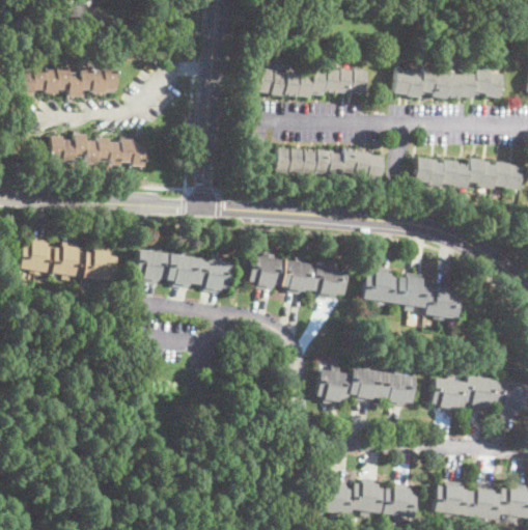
[(109,14),(101,34),(80,27),(78,32),(66,27),(76,6),(67,3),(68,0),(92,0),(90,6),(109,14)]
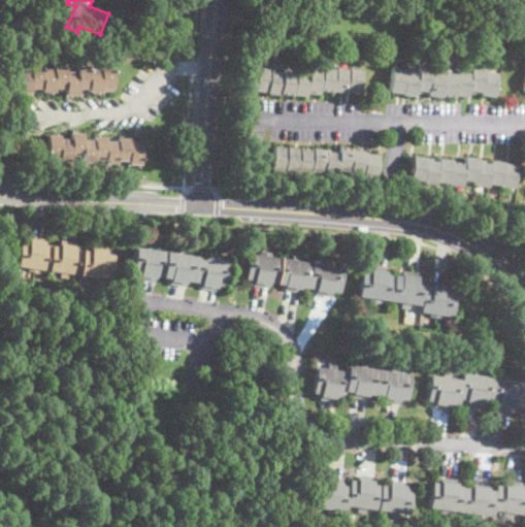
[(117,65),(117,93),(92,92),(92,89),(81,89),(81,96),(69,96),(69,90),(58,89),(58,93),(45,93),(45,90),(35,90),(35,95),(22,95),(22,69),(33,69),(34,65),(46,66),(46,69),(58,69),(58,65),(70,66),(69,73),(80,73),(81,66),(93,66),(93,69),(104,70),(104,65),(117,65)]
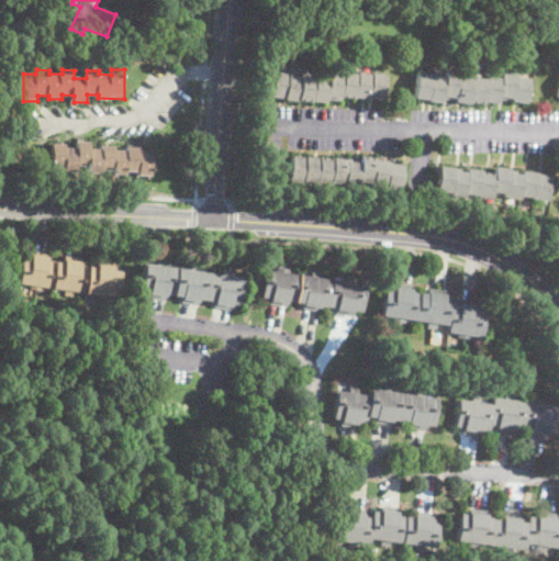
[(333,71),(347,74),(375,73),(389,76),(386,101),(343,98),(343,101),(331,100),(330,104),(314,101),(314,103),(301,103),(274,97),(278,71),(319,78),(319,76),(333,78),(333,71)]
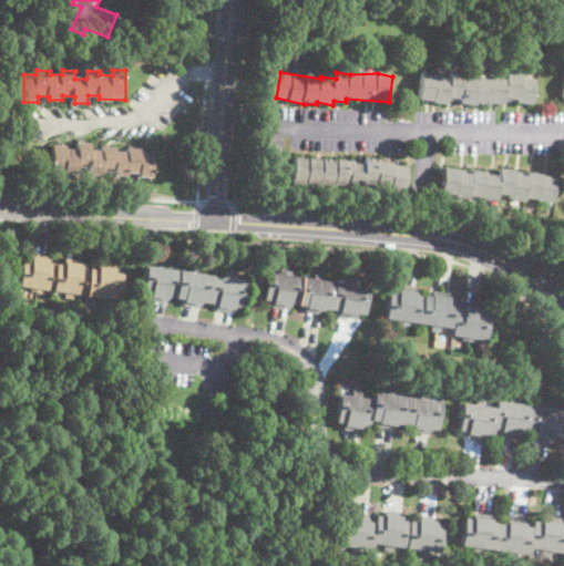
[(467,79),(480,81),(480,79),(494,81),(495,78),(509,81),(510,73),(536,80),(533,105),(506,99),(505,105),(491,103),(491,106),(462,103),(463,100),(450,99),(450,104),(421,100),(424,74),(452,80),(453,72),(467,74),(467,79)]
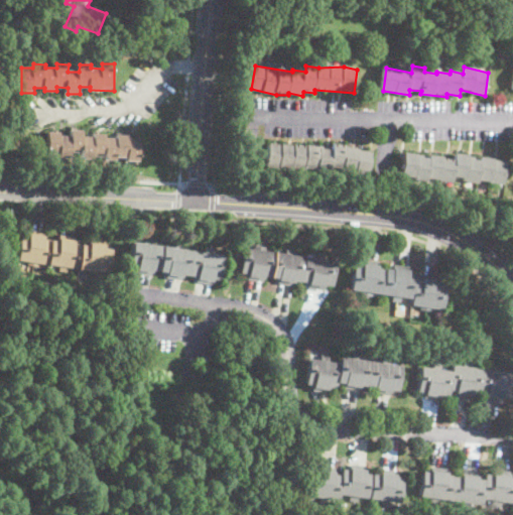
[(85,137),(95,137),(95,134),(107,134),(107,138),(130,135),(130,139),(142,139),(141,161),(128,161),(129,157),(118,157),(118,160),(105,160),(106,156),(95,156),(95,159),(83,159),(83,153),(73,152),(73,158),(60,158),(60,154),(49,154),(49,132),(73,136),(73,130),(85,130),(85,137)]
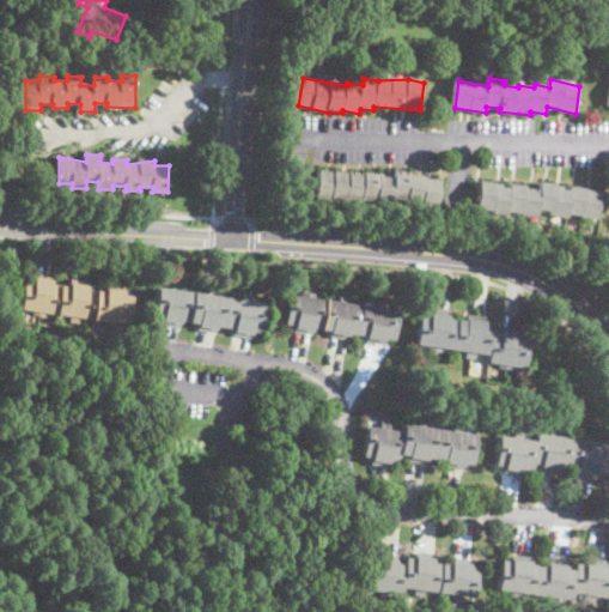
[(336,173),(366,173),(396,179),(397,171),(442,181),(438,208),(395,198),(394,206),(361,199),(360,203),(317,199),(322,170),(336,173)]
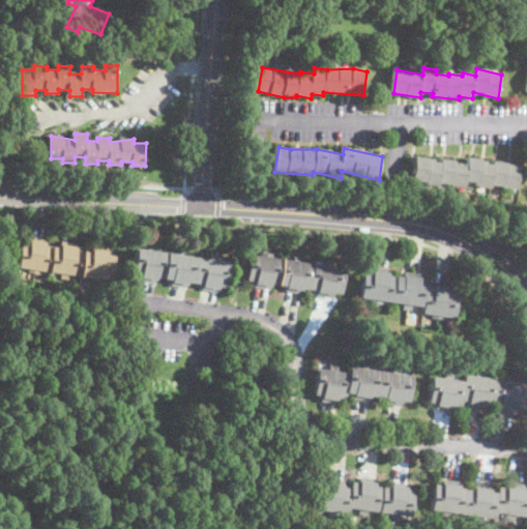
[(441,163),(442,159),(468,165),(469,158),(482,159),(482,165),(496,166),(496,162),(521,167),(518,189),(493,185),(493,188),(479,186),(479,183),(467,181),(466,187),(440,183),(440,186),(427,185),(427,182),(413,181),(416,157),(431,158),(430,162),(441,163)]
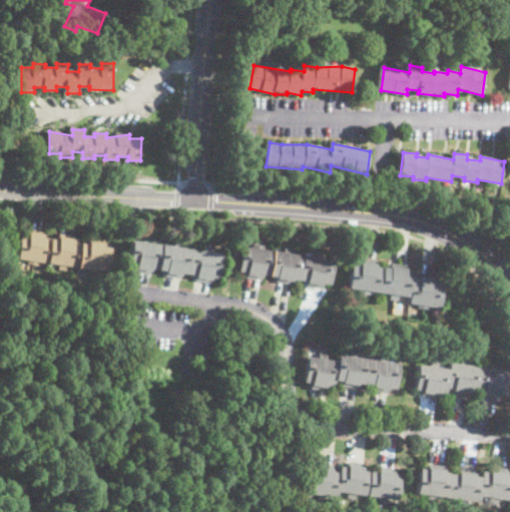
[(505,199),(503,212),(488,209),(490,197),(505,199)]
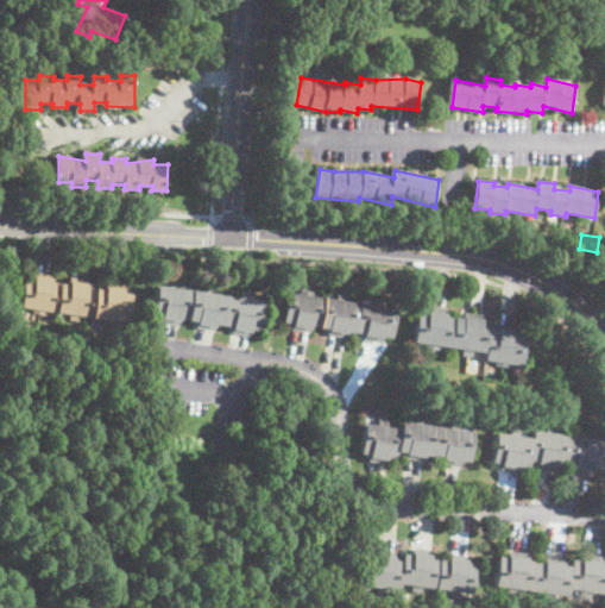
[(55,279),(55,283),(73,287),(74,282),(92,284),(90,289),(109,292),(109,283),(127,286),(127,294),(137,295),(133,323),(119,321),(119,326),(107,325),(107,318),(83,315),(82,320),(73,319),(73,314),(48,311),(46,315),(35,314),(36,309),(23,307),(26,280),(37,281),(38,276),(55,279)]
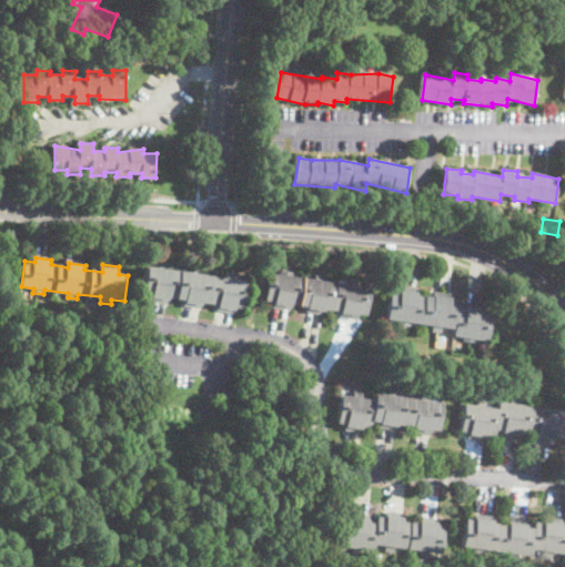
[(172,264),(171,270),(195,273),(195,267),(204,269),(203,275),(229,279),(230,273),(239,275),(238,280),(250,282),(246,309),(239,306),(238,314),(219,312),(220,305),(204,303),(204,310),(185,306),(187,301),(171,297),(170,305),(153,302),(153,295),(144,294),(149,266),(161,269),(162,263),(172,264)]
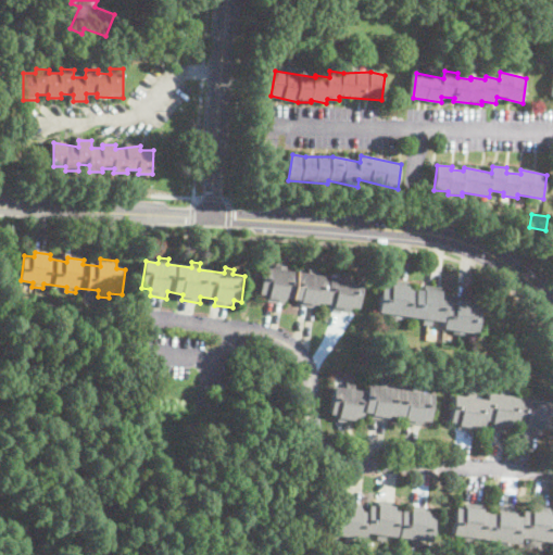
[(291,267),(291,272),(343,279),(344,275),(356,276),(356,281),(365,282),(362,310),(353,308),(352,315),(335,312),(336,305),(321,303),(319,310),(302,307),(303,301),(288,299),(287,304),(269,302),(271,295),(262,294),(265,268),(277,269),(278,265),(291,267)]
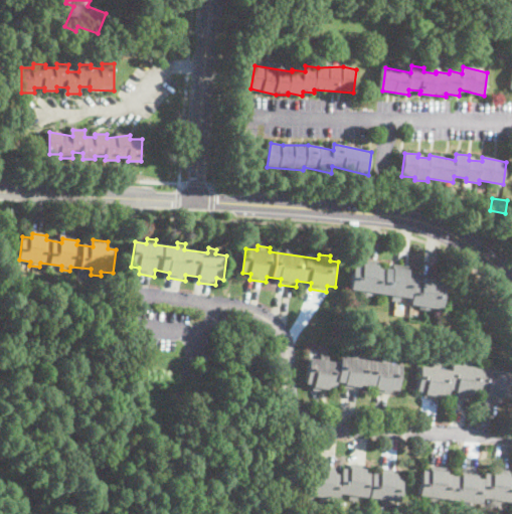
[(380,265),(379,269),(410,270),(410,273),(417,274),(416,281),(423,282),(424,279),(440,280),(440,283),(447,284),(444,309),(433,308),(433,311),(422,310),(423,306),(413,305),(413,298),(403,297),(402,302),(394,301),(395,295),(374,293),(373,297),(363,296),(363,291),(353,290),(355,265),(364,266),(365,263),(380,265)]
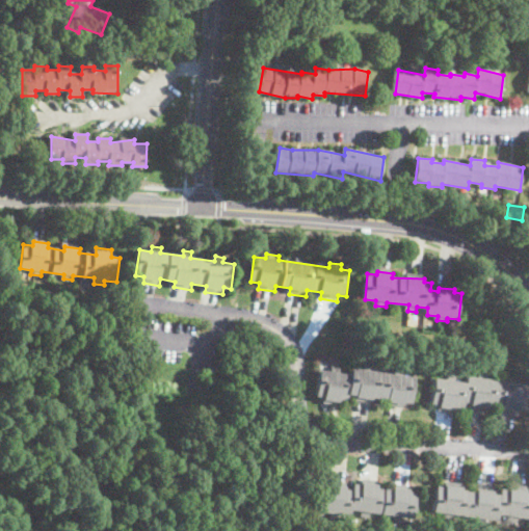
[(375,366),(374,372),(397,375),(398,370),(406,371),(405,376),(417,378),(414,404),(405,403),(404,408),(389,406),(390,399),(374,397),(373,404),(358,401),(359,395),(351,394),(350,401),(342,400),(341,406),(325,404),(326,397),(318,396),(322,371),(334,373),(335,367),(342,368),(342,374),(353,376),(354,369),(366,370),(366,365),(375,366)]
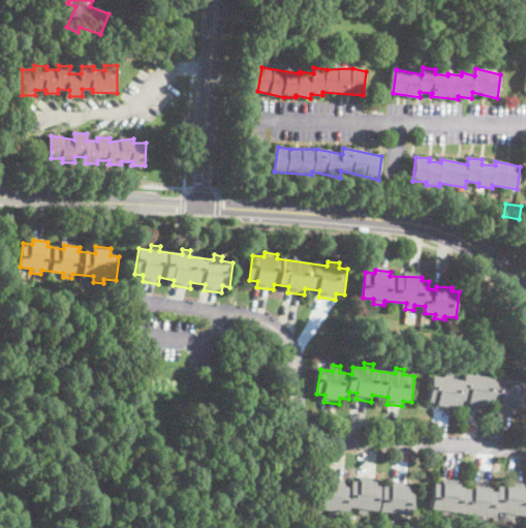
[(487,372),(487,378),(509,381),(509,375),(518,377),(518,382),(525,383),(525,409),(518,408),(517,414),(500,412),(501,405),(487,403),(486,409),(470,407),(471,401),(463,400),(462,407),(454,406),(453,412),(437,410),(438,403),(431,402),(434,377),(466,381),(467,375),(477,376),(478,371),(487,372)]
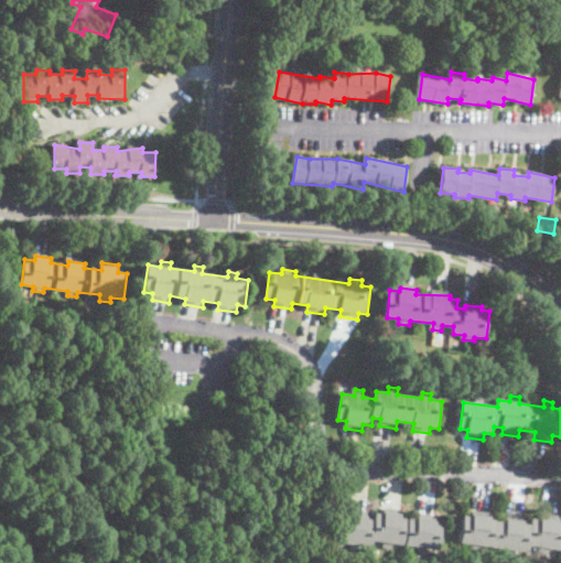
[(527,516),(527,519),(541,520),(542,513),(559,516),(558,521),(560,521),(560,549),(552,548),(551,555),(541,554),(542,547),(530,545),(530,548),(518,547),(518,550),(462,543),(465,515),(473,516),(474,509),(493,511),(493,517),(507,518),(507,513),(527,516)]
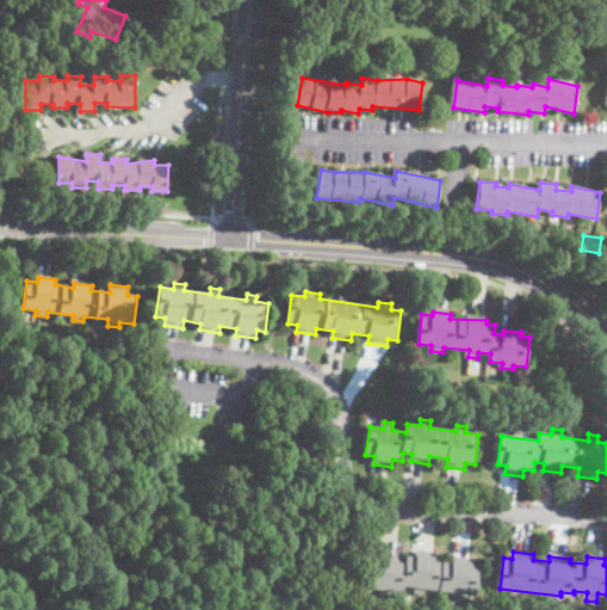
[(453,564),(453,559),(472,561),(471,566),(479,567),(476,595),(464,593),(463,602),(452,601),(453,592),(426,589),(426,596),(415,593),(416,587),(404,586),(404,593),(365,589),(370,559),(381,560),(381,556),(400,560),(400,562),(408,564),(409,554),(437,558),(437,561),(453,564)]
